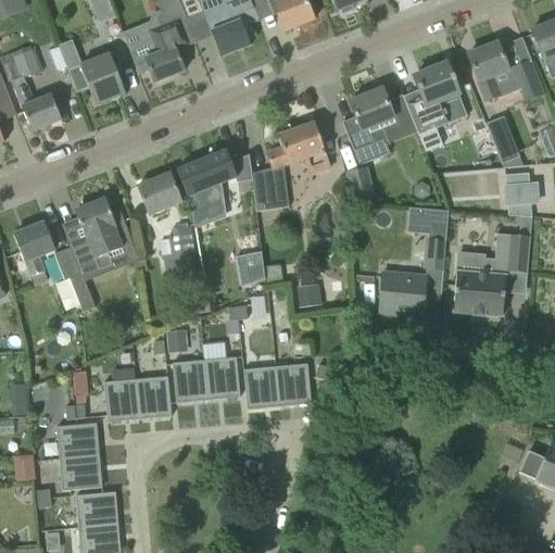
[(0,0),(0,17),(26,8),(23,0),(0,0)]
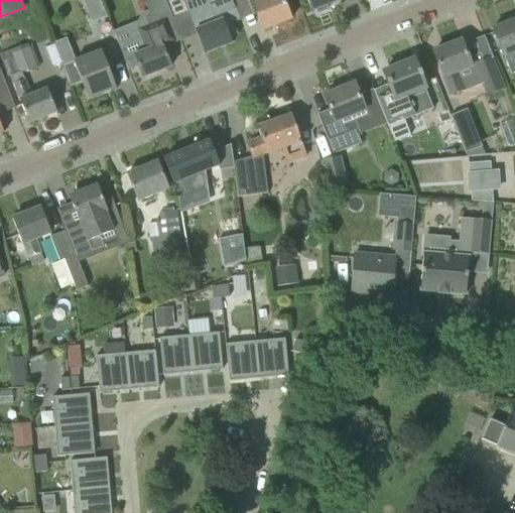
[(85,0),(94,20),(108,15),(101,0),(85,0)]
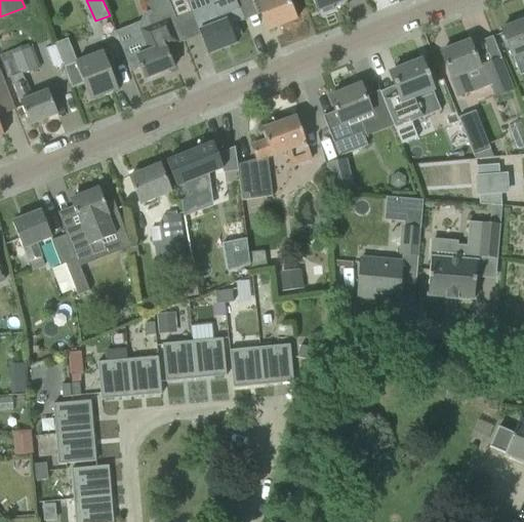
[(147,0),(152,11),(156,22),(175,13),(169,0),(147,0)]
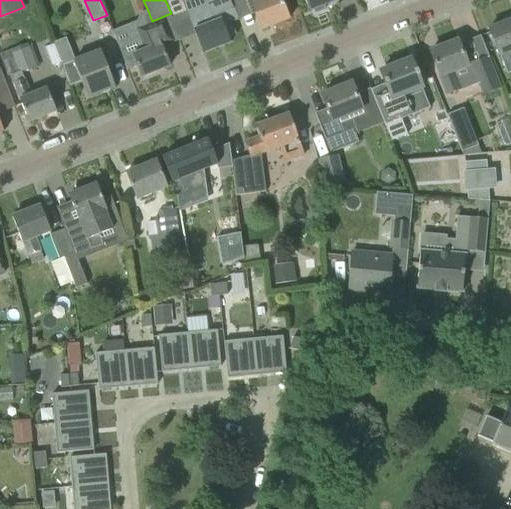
[(165,0),(171,13),(172,17),(188,11),(183,0),(165,0)]
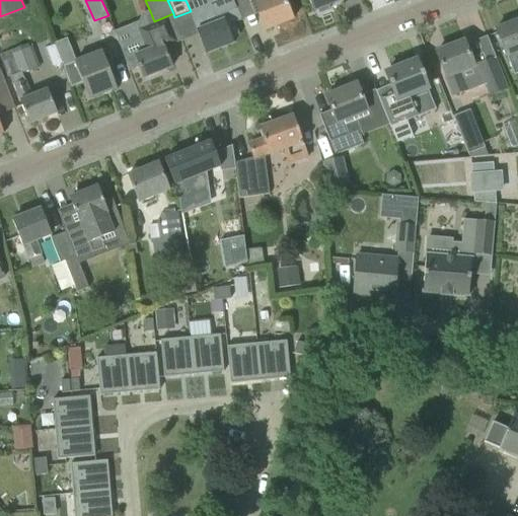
[(242,17),(235,0),(208,0),(211,7),(192,15),(199,32),(206,52),(234,41),(232,35),(240,32),(235,20),(242,17)]
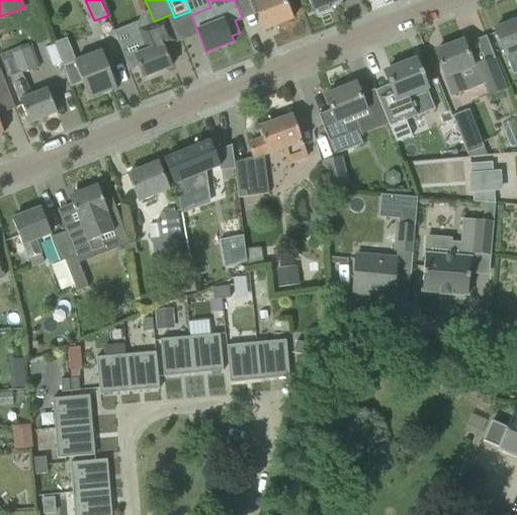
[(254,0),(258,9),(266,28),(292,17),(286,0),(254,0)]
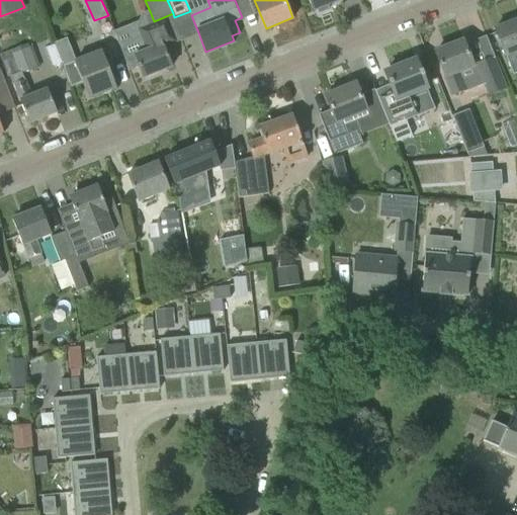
[(309,0),(314,9),(318,7),(320,11),(330,7),(328,3),(337,0),(309,0)]
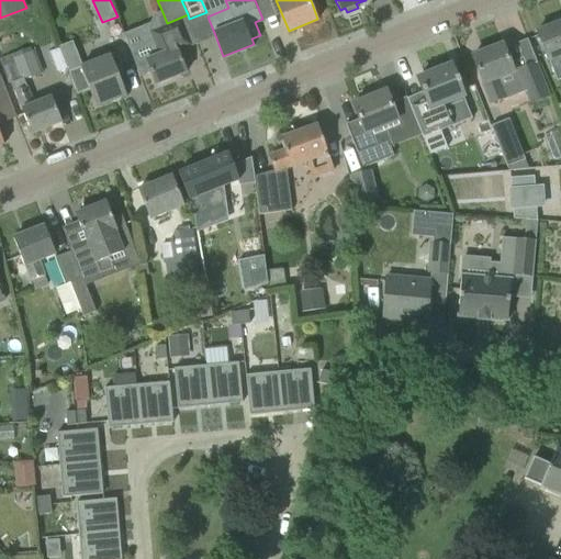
[(153,22),(124,33),(141,75),(152,70),(157,82),(187,70),(179,52),(177,45),(176,46),(167,23),(163,12),(156,14),(153,22)]
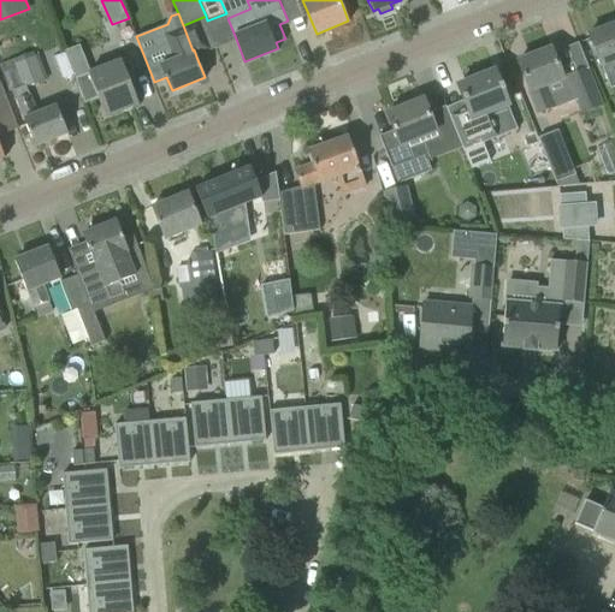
[(614,21),(589,31),(602,64),(603,64),(613,87),(614,85),(614,21)]
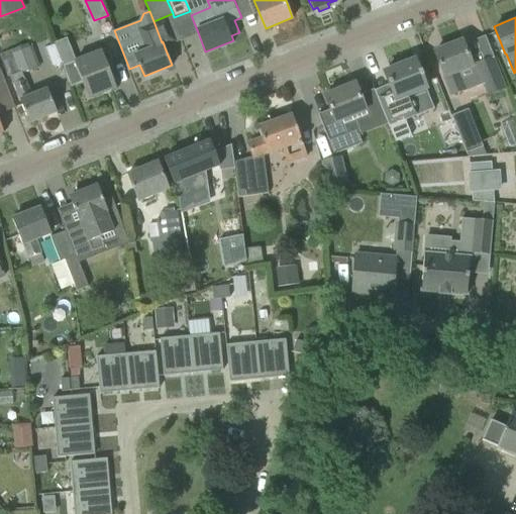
[(435,49),(442,69),(451,93),(466,87),(458,69),(473,64),(462,38),(435,49)]
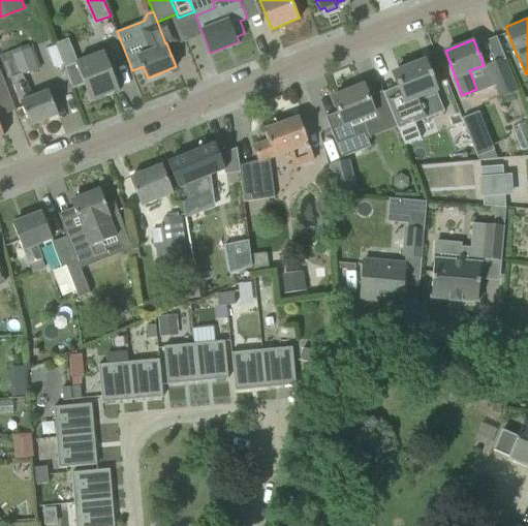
[(23,71),(38,66),(31,47),(4,56),(14,84),(30,124),(58,113),(50,90),(33,96),(27,80),(26,80),(23,71)]
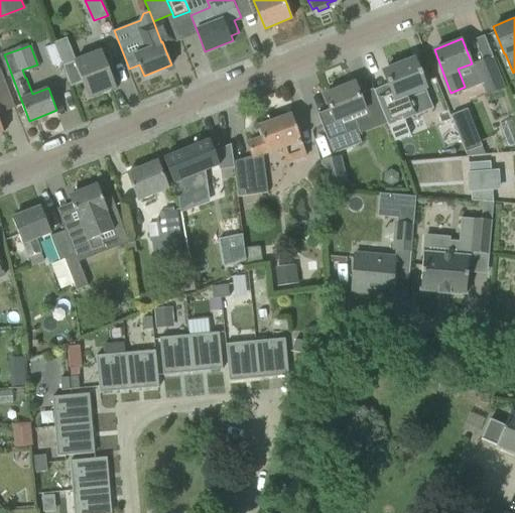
[(62,63),(72,85),(83,80),(89,97),(117,87),(108,65),(114,62),(108,46),(62,63)]
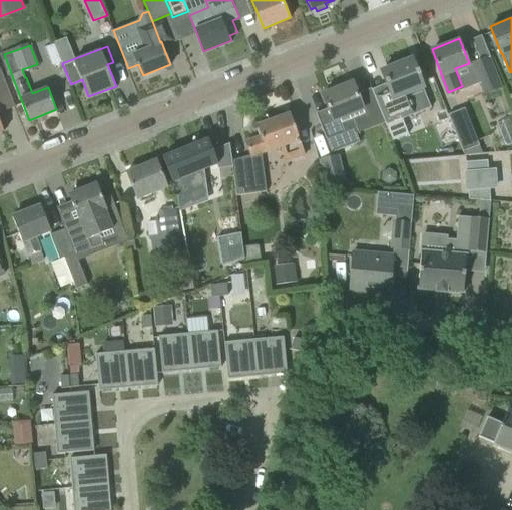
[(473,62),(485,91),(500,86),(488,56),(473,62)]
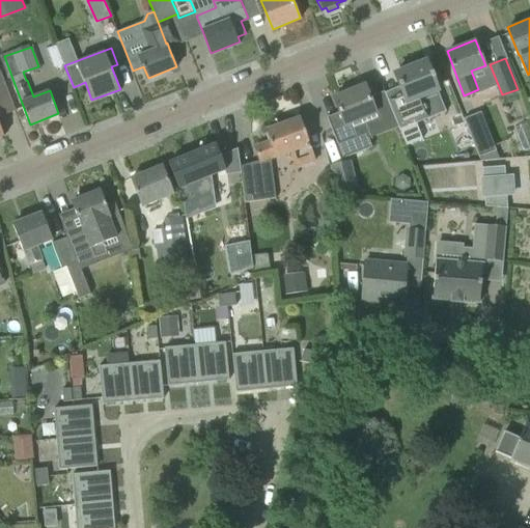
[(385,90),(393,110),(406,143),(423,137),(418,122),(431,116),(423,95),(438,89),(426,59),(395,72),(400,84),(385,90)]
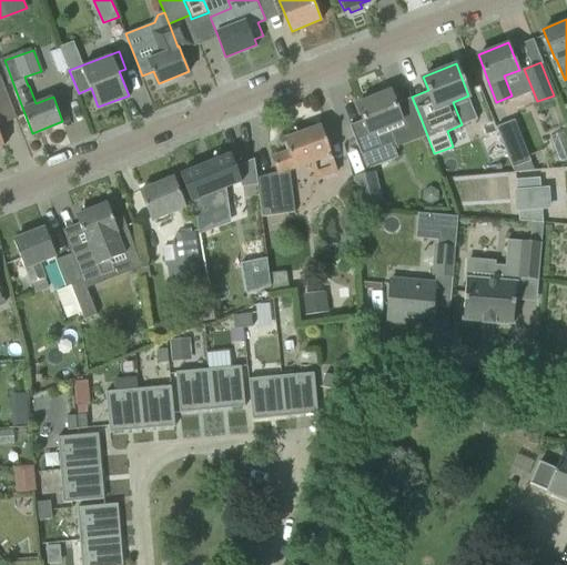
[(371,92),(373,97),(357,102),(364,118),(351,123),(358,144),(367,167),(387,159),(382,145),(398,139),(395,130),(405,125),(391,90),(390,90),(388,86),(371,92)]
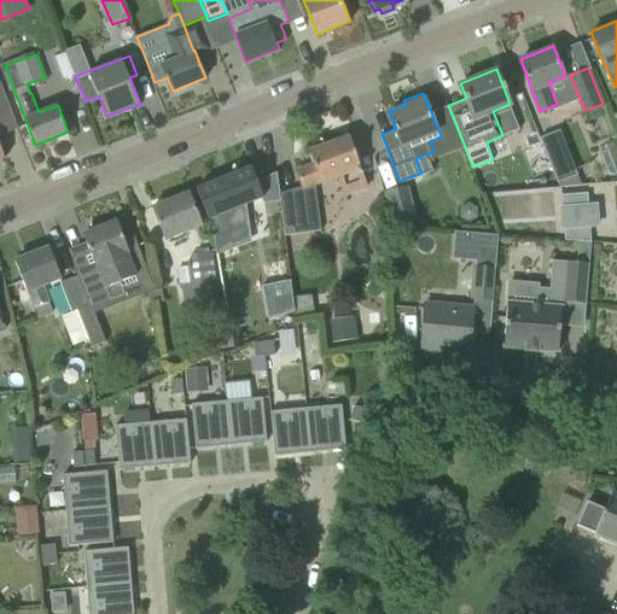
[(559,129),(541,136),(559,180),(577,173),(559,129)]
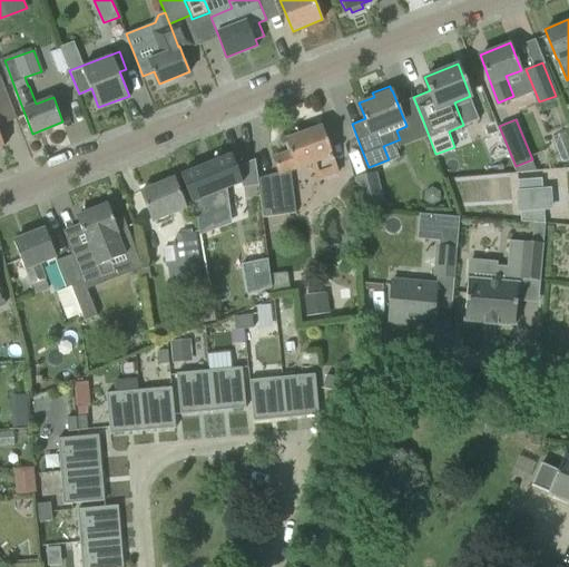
[(262,198),(263,215),(263,216),(296,209),(292,168),(298,166),(312,162),(319,181),(339,173),(333,155),(322,125),(286,137),(291,149),(274,155),(280,170),(258,177),(262,198)]
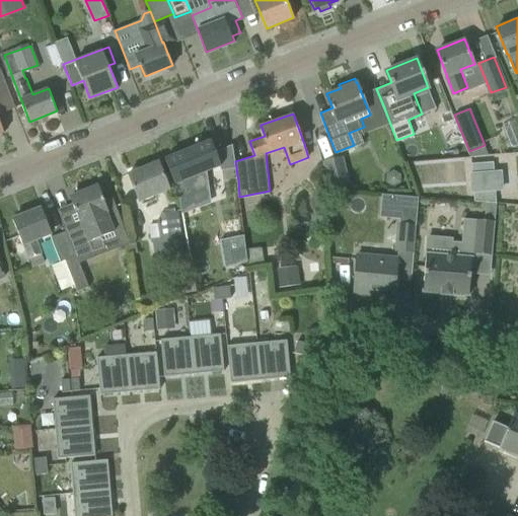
[(211,139),(165,157),(180,197),(179,197),(181,212),(194,208),(192,203),(209,197),(206,175),(208,174),(207,170),(220,165),(221,164),(211,139)]
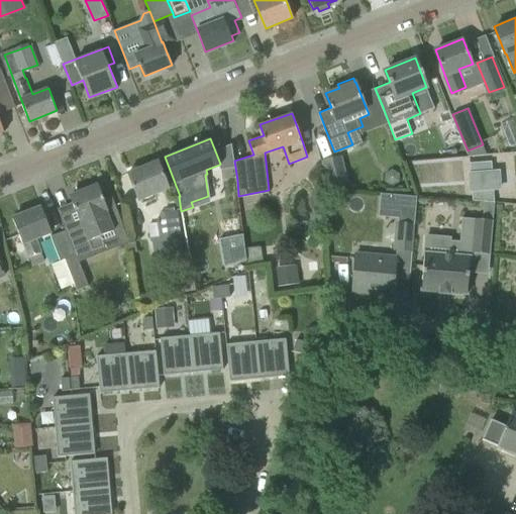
[(483,144),(468,150),(469,155),(486,152),(483,144)]
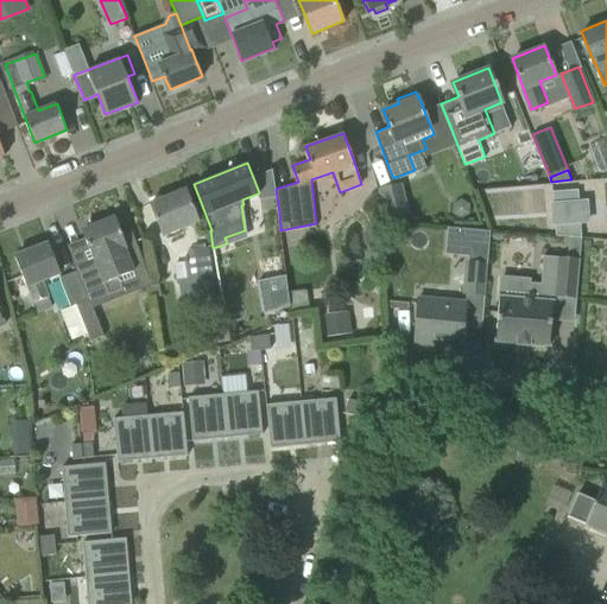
[(379,190),(385,220),(404,216),(397,186),(379,190)]
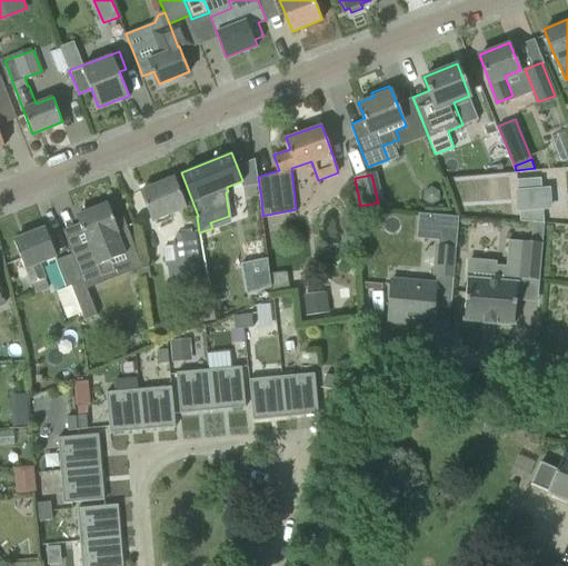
[(187,207),(173,176),(141,189),(153,220),(187,207)]
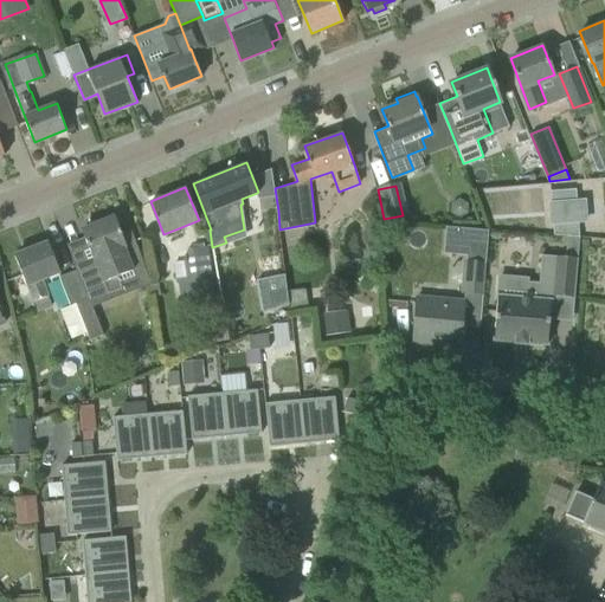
[(585,219),(583,199),(578,200),(577,187),(552,188),(552,201),(549,201),(551,222),(554,221),(554,233),(567,233),(580,234),(579,220),(585,219)]
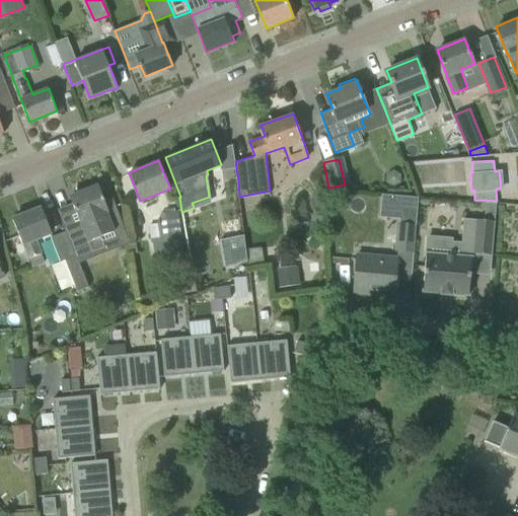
[(126,228),(113,197),(104,200),(98,185),(96,186),(95,181),(81,187),(83,191),(70,196),(80,221),(64,227),(66,231),(64,231),(75,259),(65,263),(73,284),(74,283),(77,290),(88,285),(79,262),(104,251),(101,244),(116,239),(114,233),(126,228)]
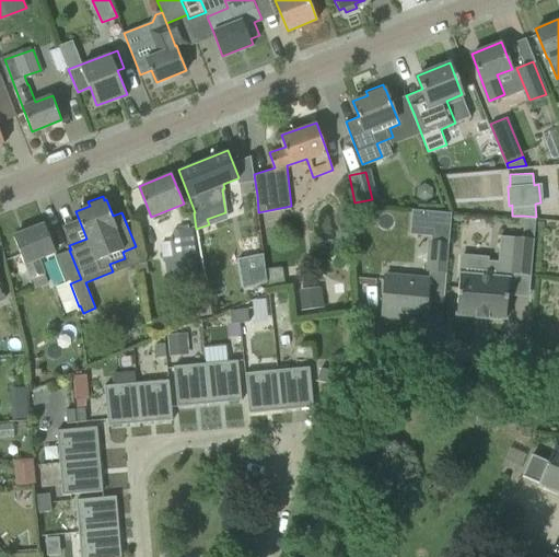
[(14,235),(31,278),(32,278),(36,287),(49,281),(39,258),(56,252),(45,223),(14,235)]
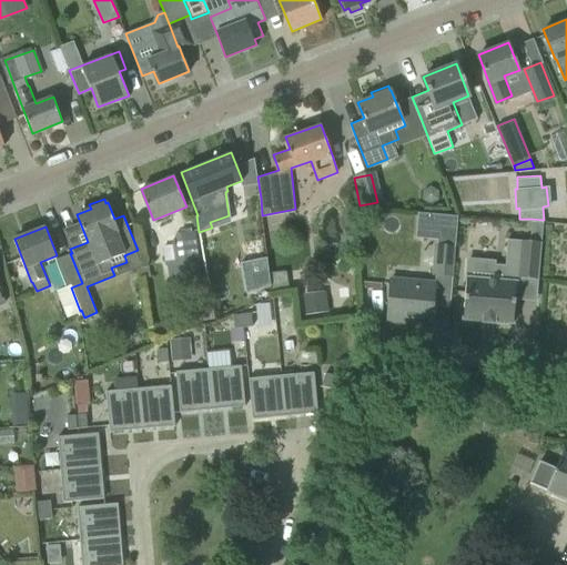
[(176,243),(164,244),(166,264),(169,264),(171,280),(201,276),(195,229),(174,231),(176,243)]
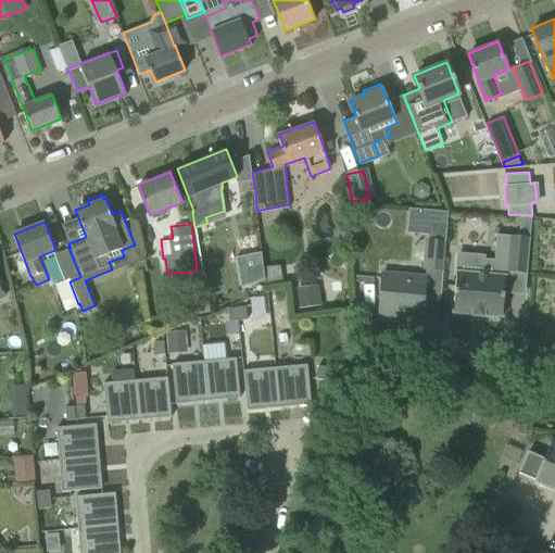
[(503,315),(506,275),(527,277),(530,236),(497,233),(494,267),(482,266),(482,273),(457,271),(453,311),(455,312),(456,311),(474,313),(474,314),(475,314),(476,312),(482,313),(482,315),(484,315),(484,313),(501,315),(503,315)]
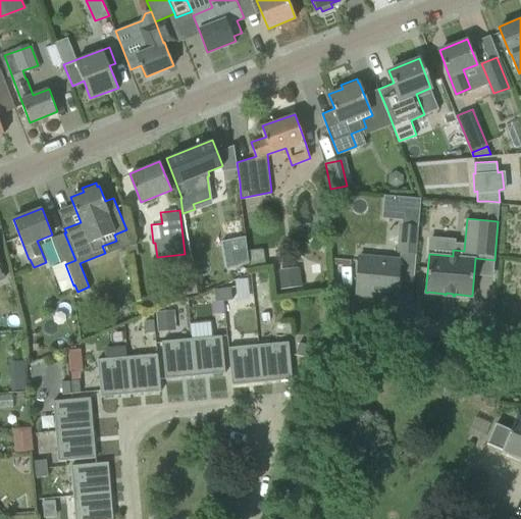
[(399,251),(416,252),(419,225),(401,223),(399,251)]
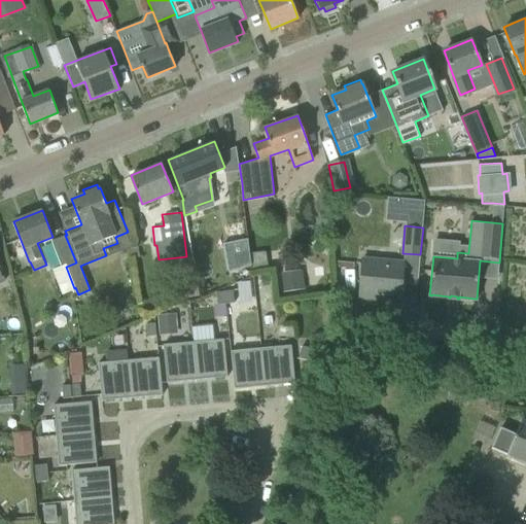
[(62,293),(74,288),(66,267),(76,263),(65,235),(53,240),(62,265),(51,269),(62,293)]
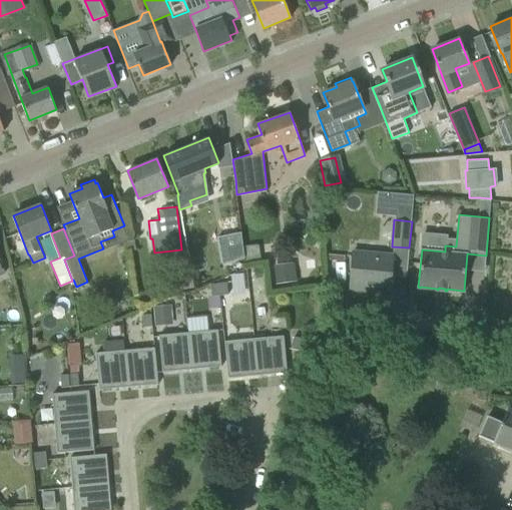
[(241,231),(217,235),(222,264),(246,259),(241,231)]
